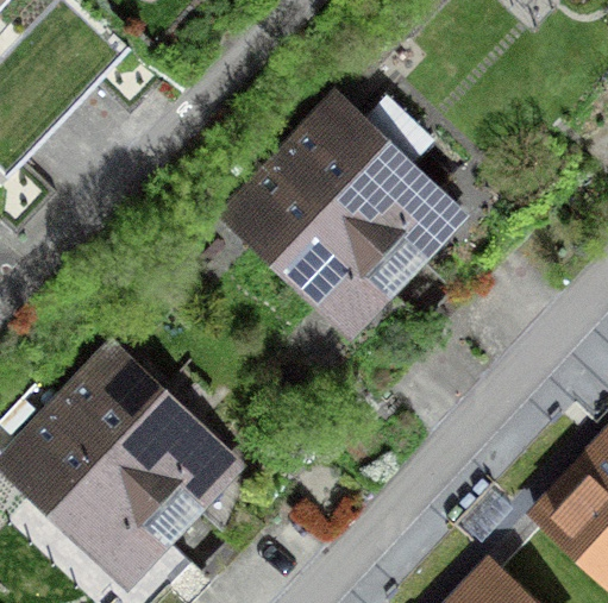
[(305,134),(273,167),(401,289),(471,215),(414,161),(433,140),(387,95),(365,117),(334,87),(296,126),(305,134)]
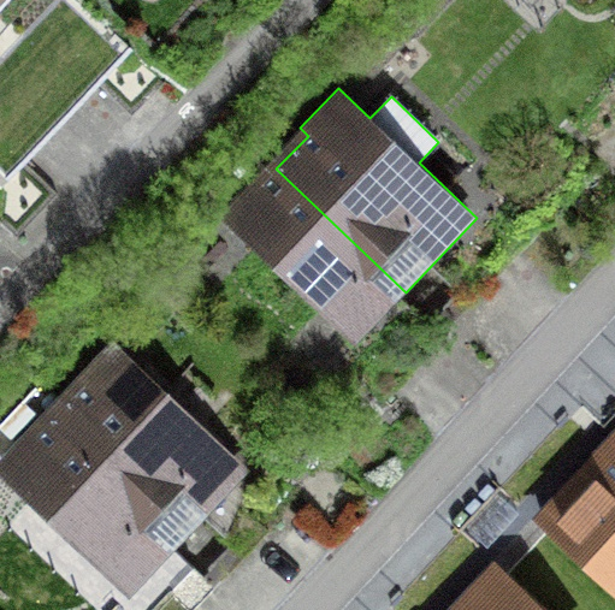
[(406,292),(276,169),(224,224),(353,348),(406,292)]
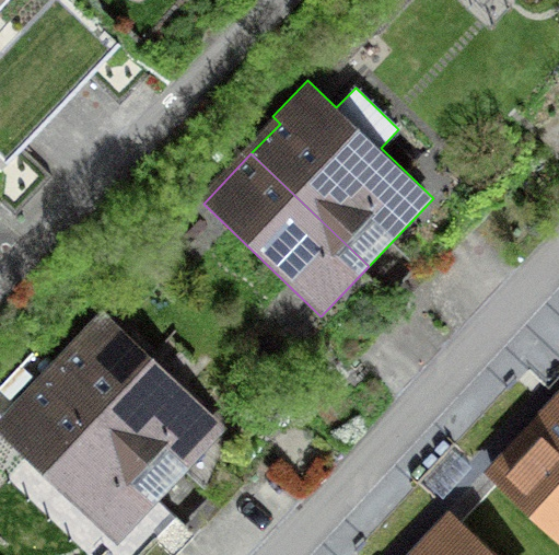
[(167,490),(225,428),(99,312),(41,374),(167,490)]
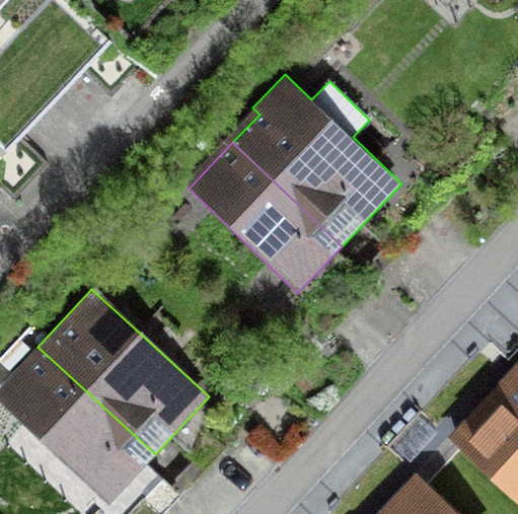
[(0,405),(109,504),(155,454),(38,347),(0,387),(0,405)]
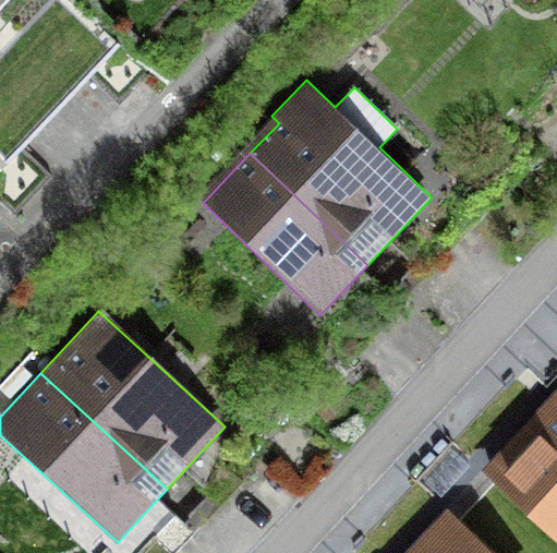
[(556,387),(481,473),(556,541),(556,387)]
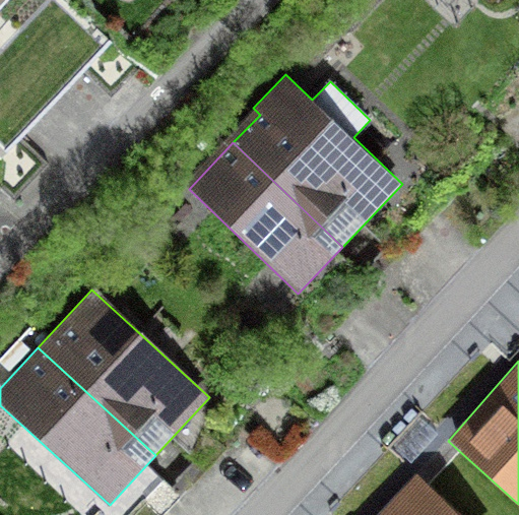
[(461,514),(416,473),(377,514),(461,514)]
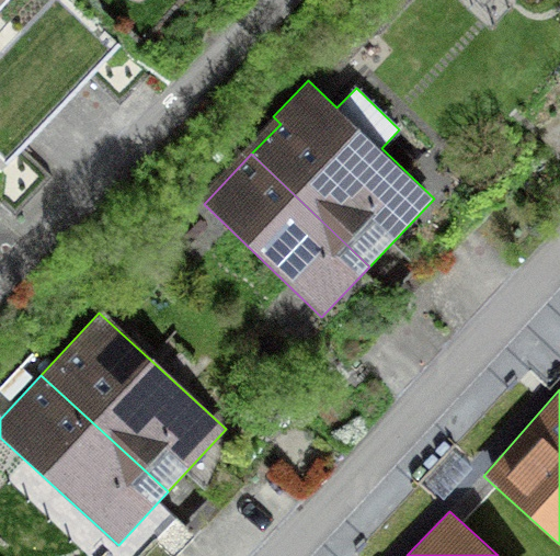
All buildings are outlined.
